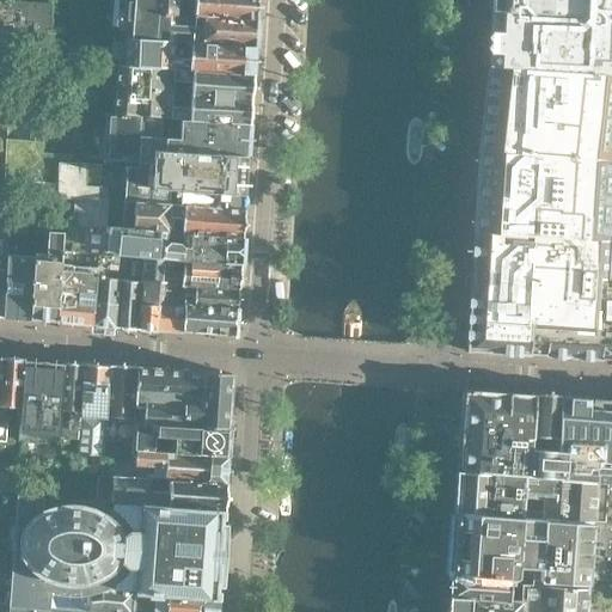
[(252,19),(181,14),(181,23),(173,23),(173,14),(155,13),(155,0),(120,0),(118,24),(121,28),(128,28),(127,38),(251,46),(252,19)]
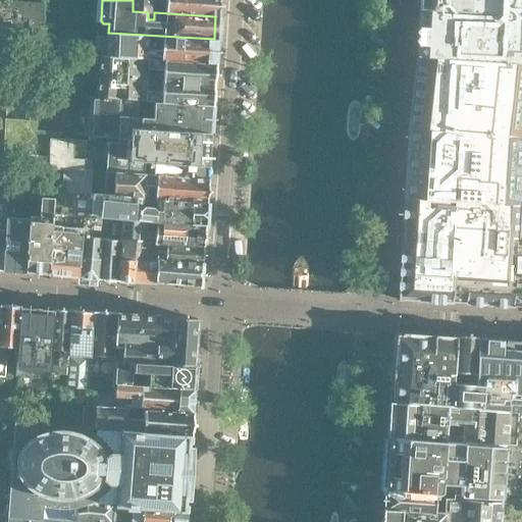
[(215,16),(216,2),(216,0),(133,0),(133,11),(148,12),(148,0),(157,0),(158,1),(163,1),(162,7),(155,6),(154,12),(215,16)]
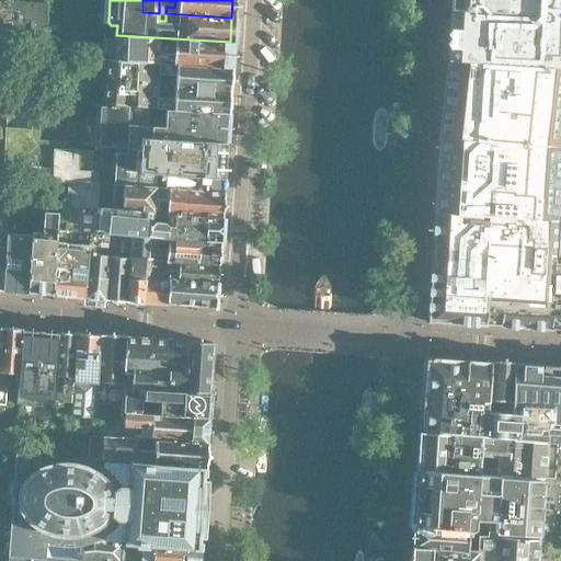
[(560,0),(449,0),(449,10),(447,60),(438,136),(436,170),(431,169),(431,179),(436,179),(434,213),(432,244),(426,243),(425,256),(431,258),(426,320),(428,322),(549,330),(560,330),(560,253),(557,253),(560,216),(560,192),(560,0)]
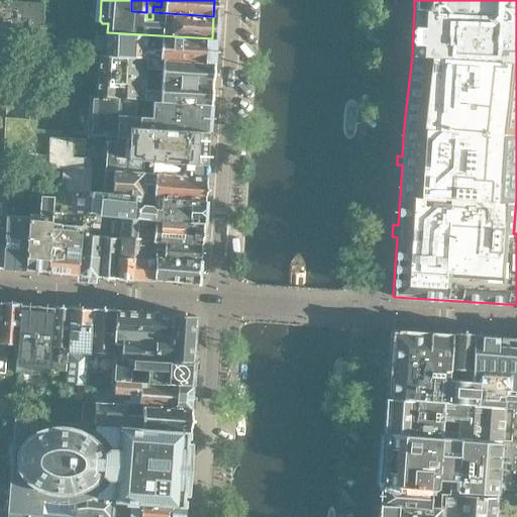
[(40,6),(26,5),(0,3),(0,48),(37,52),(38,28),(45,28),(46,6),(40,6)]
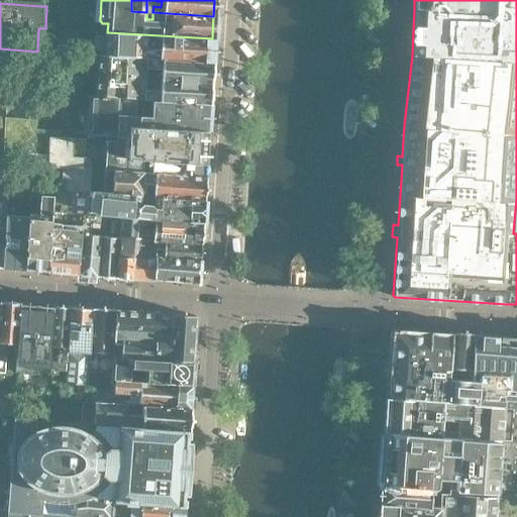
[(48,53),(49,28),(45,28),(38,28),(37,52),(48,53)]
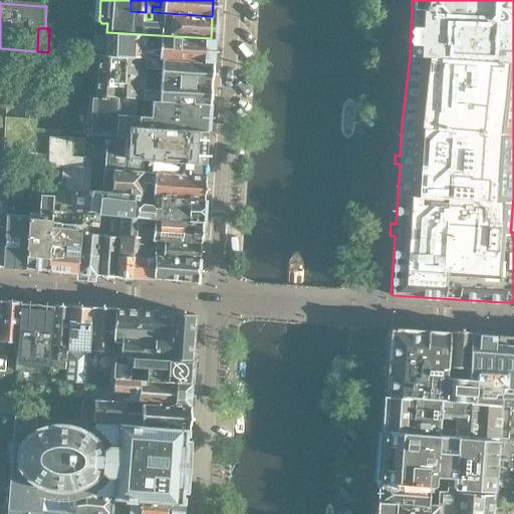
[(211,38),(106,32),(105,32),(104,55),(210,61),(211,38)]
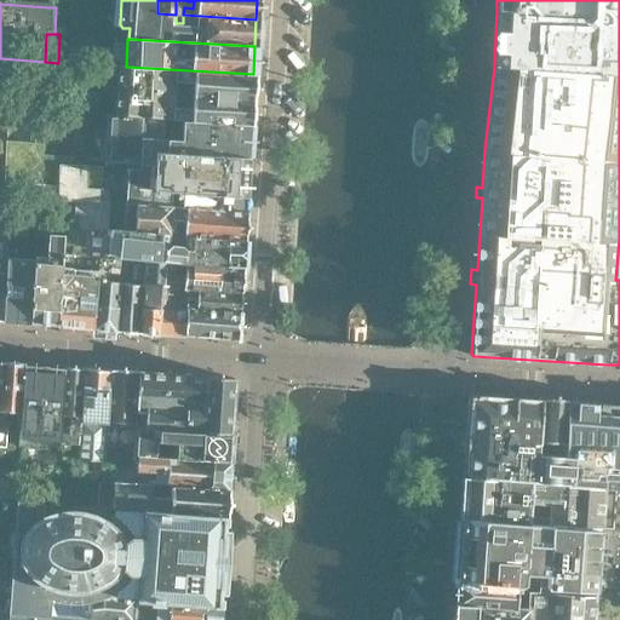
[(250,125),(252,92),(253,74),(126,67),(119,67),(116,116),(159,119),(182,120),(250,125)]
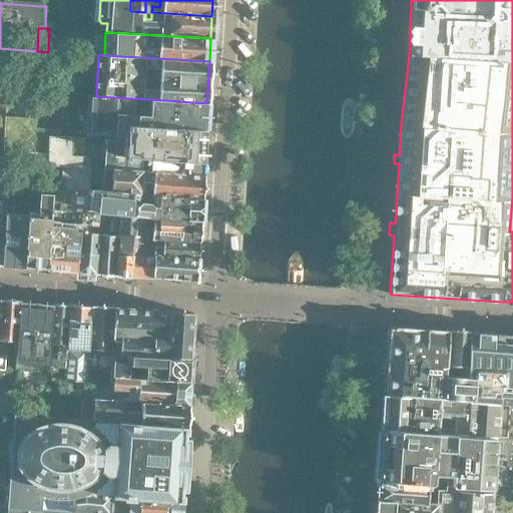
[(32,129),(34,92),(6,90),(2,161),(7,162),(47,164),(49,138),(58,138),(58,137),(59,131),(32,129)]
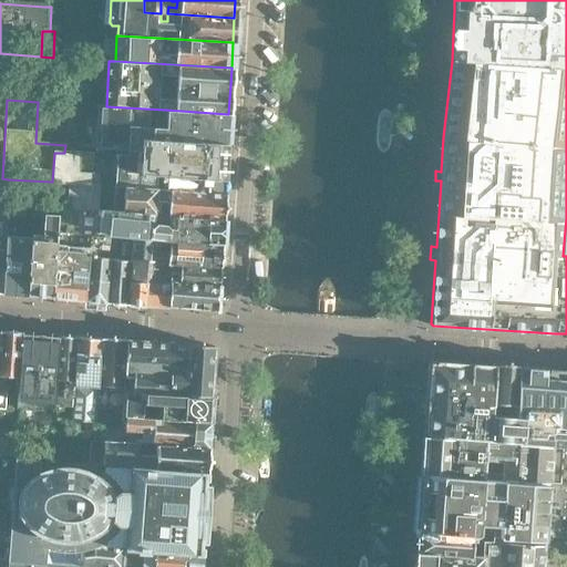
[(226,144),(228,114),(166,110),(164,130),(144,129),(145,109),(106,106),(99,105),(95,148),(127,151),(126,155),(141,156),(142,138),(226,144)]
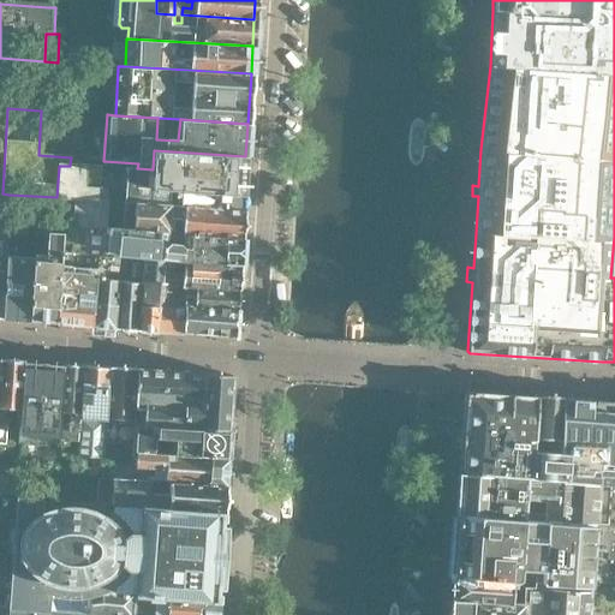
[(244,196),(245,167),(245,156),(154,150),(153,169),(151,190),(244,196)]
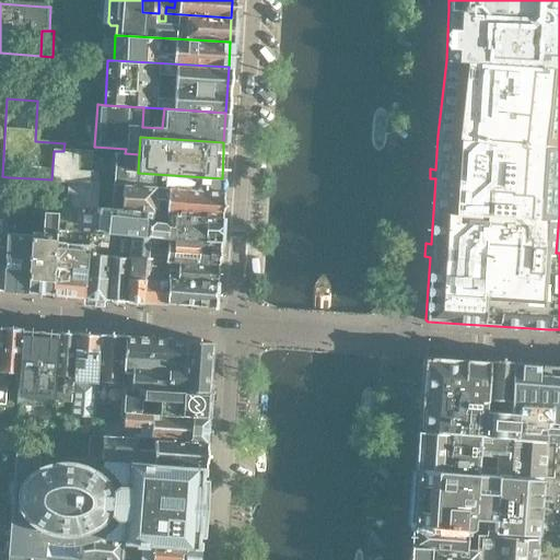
[(220,217),(221,182),(222,178),(138,173),(139,154),(125,153),(63,150),(63,151),(54,151),(51,179),(51,181),(68,182),(67,207),(220,217)]
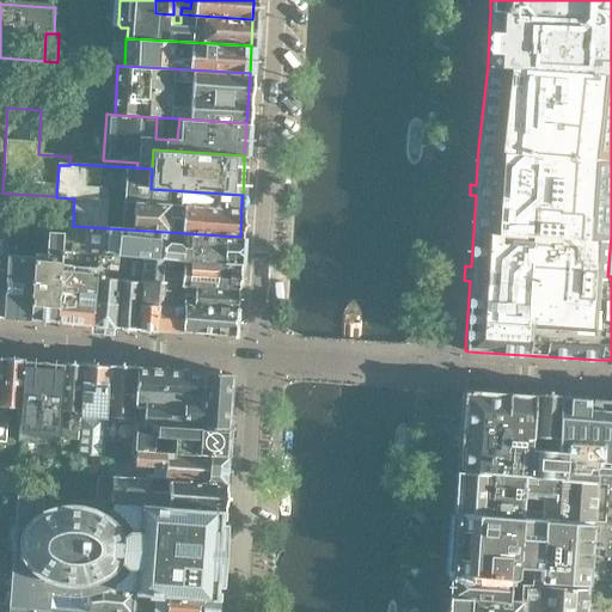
[(29,319),(32,262),(18,261),(19,243),(34,244),(35,224),(7,222),(1,317),(29,319)]
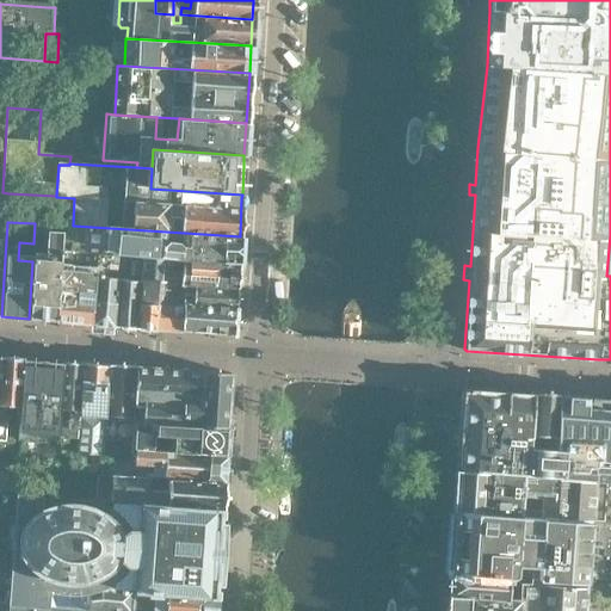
[(238,263),(239,238),(240,236),(73,226),(72,240),(60,239),(59,251),(73,251),(97,253),(116,254),(142,255),(142,257),(165,259),(165,258),(184,259),(184,260),(238,263)]
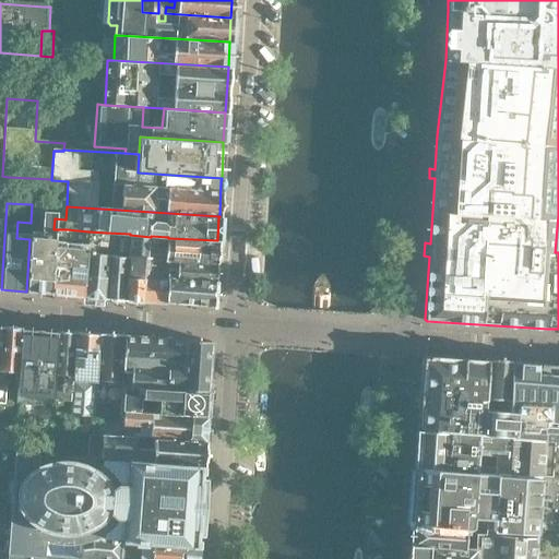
[(50,294),(54,229),(55,218),(55,212),(43,212),(42,237),(30,236),(30,239),(26,292),(50,294)]
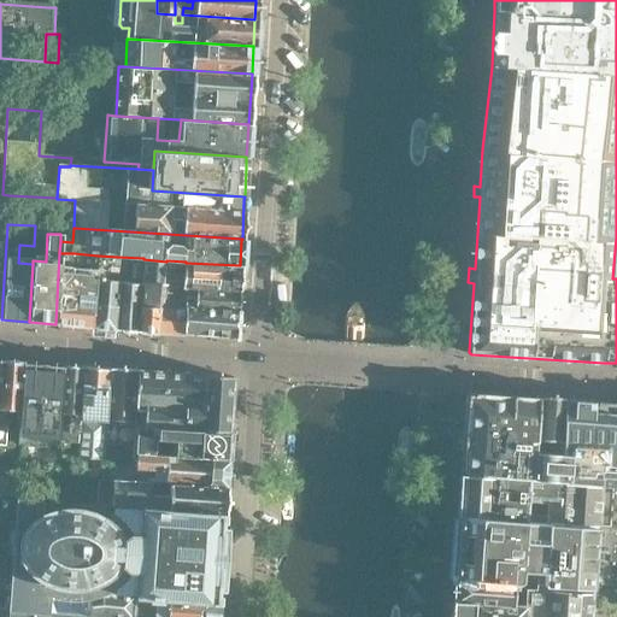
[(92,327),(94,275),(72,274),(74,253),(59,253),(56,324),(92,327)]
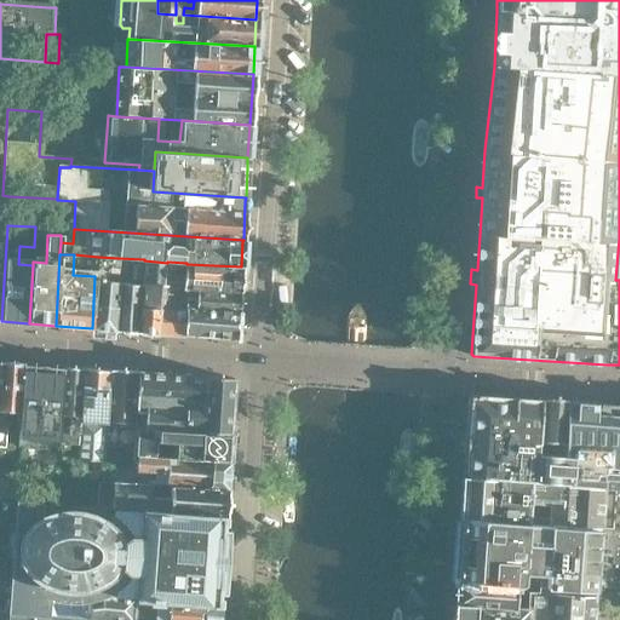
[(114,331),(114,329),(118,258),(98,257),(95,276),(92,328),(114,331)]
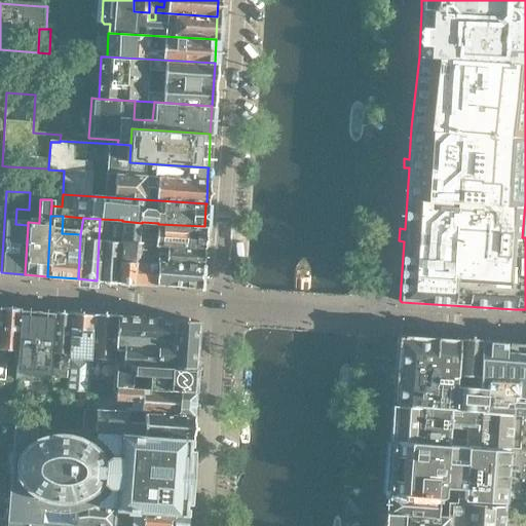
[(120,260),(121,241),(122,221),(122,220),(100,219),(97,279),(118,282),(119,260),(120,260)]
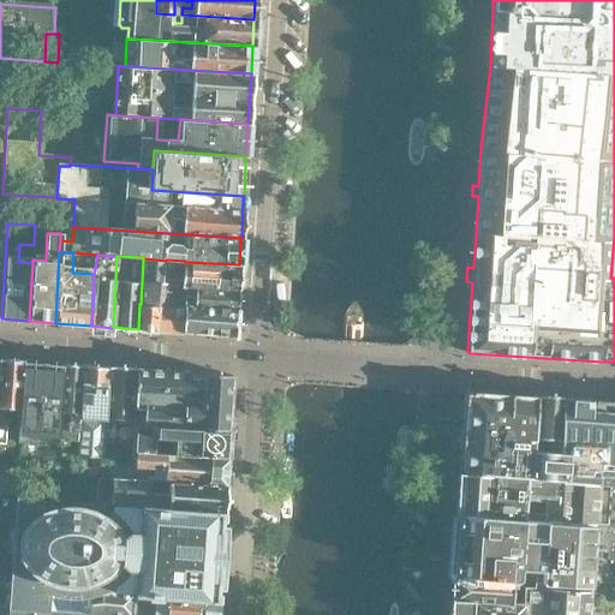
[(238,288),(239,273),(239,264),(185,262),(184,274),(178,274),(178,276),(166,275),(166,261),(143,258),(142,282),(167,285),(191,286),(238,288)]
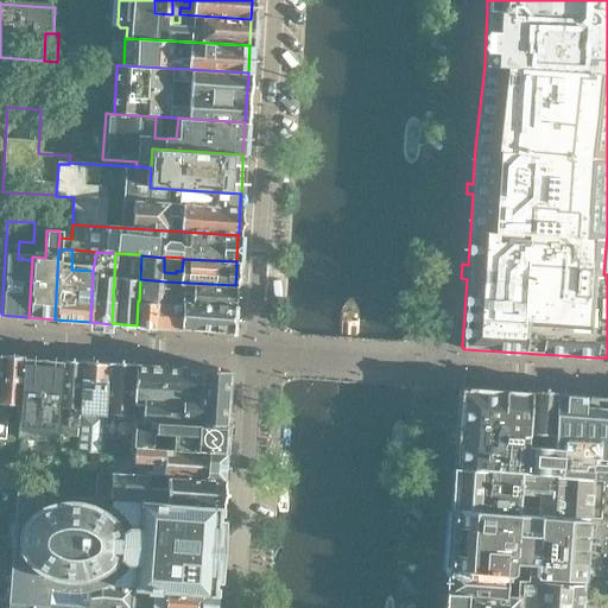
[(232,333),(234,305),(182,303),(182,298),(164,296),(165,282),(140,279),(139,301),(156,303),(177,305),(182,308),(181,329),(232,333)]
